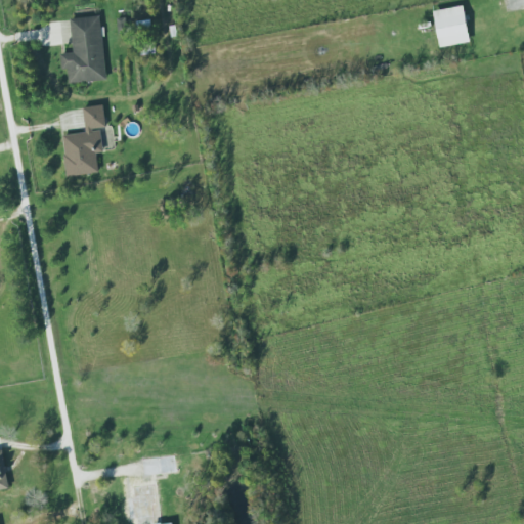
[(432,11),(439,48),(469,42),(462,6),(432,11)]
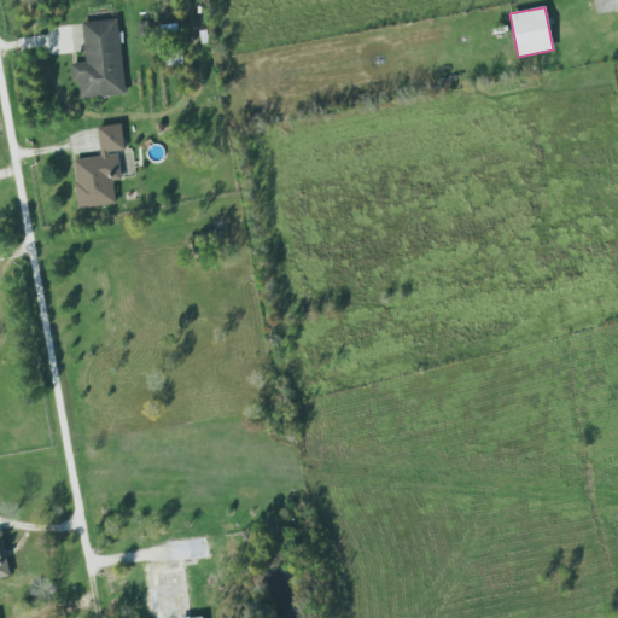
[(81,23),(85,63),(69,64),(71,81),(79,81),(80,99),(124,94),(116,18),(81,23)]
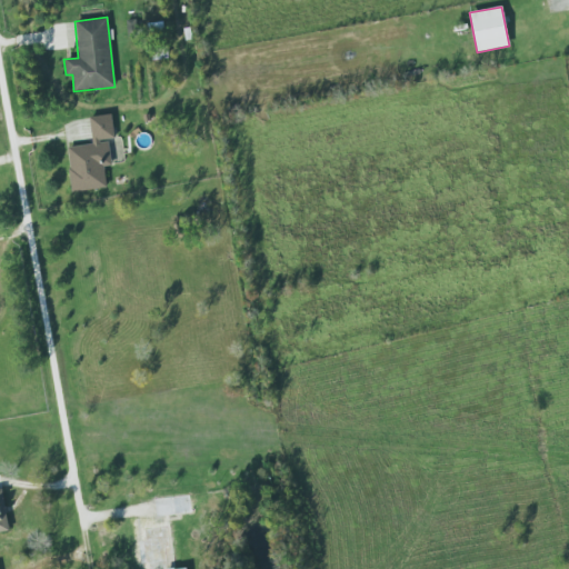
[(88,118),(110,115),(113,138),(99,140),(99,143),(108,142),(111,166),(103,167),(106,188),(70,192),(68,169),(70,169),(67,148),(92,143),(88,118)]
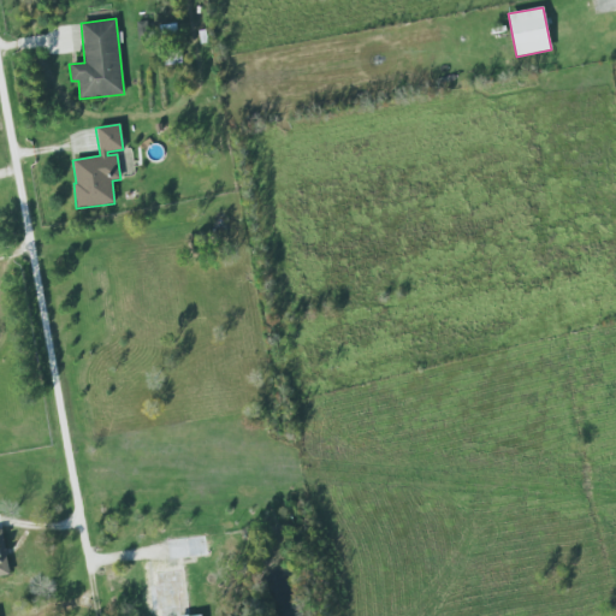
[(0,576),(10,575),(3,529),(0,529),(0,576)]
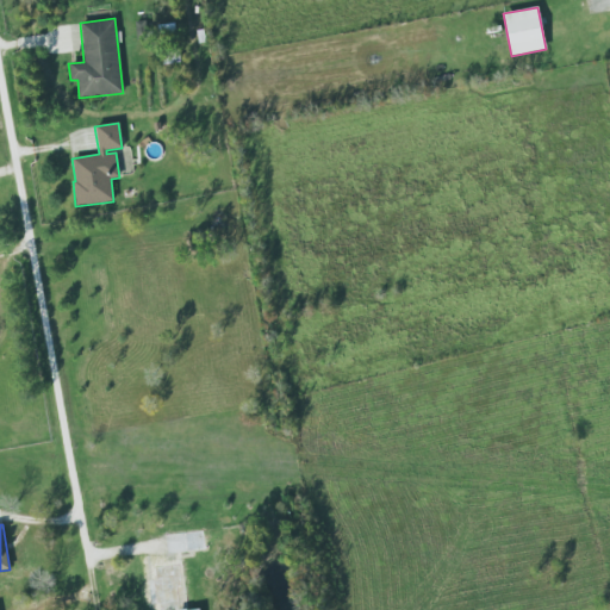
[(154,609),(186,608),(181,554),(205,552),(203,530),(163,534),(166,556),(174,555),(175,565),(153,567),(154,580),(147,580),(149,609),(154,609)]
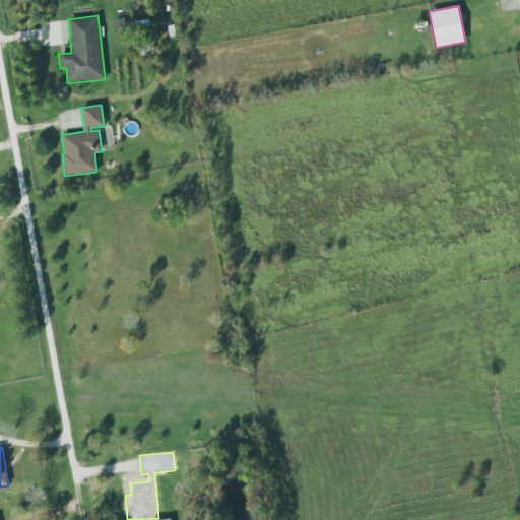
All buildings are outlined.
